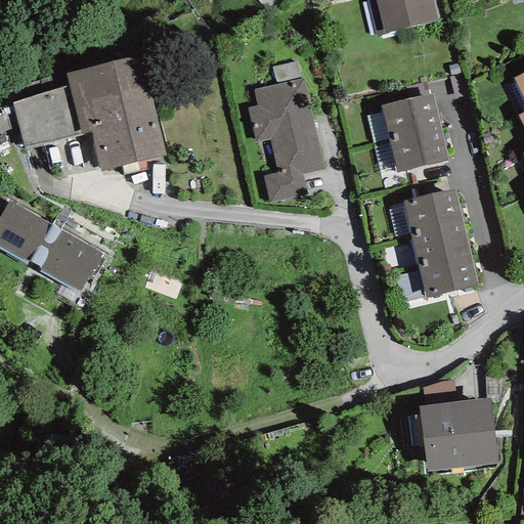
[(432,0),(376,0),(384,33),(437,20),(432,0)]
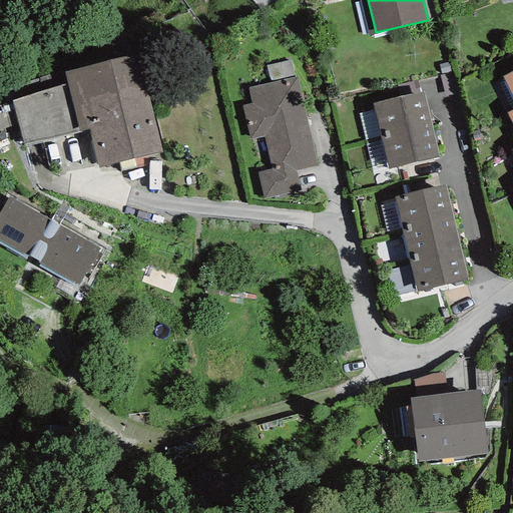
[(138,54),(64,72),(66,83),(79,132),(88,130),(98,167),(162,151),(138,54)]
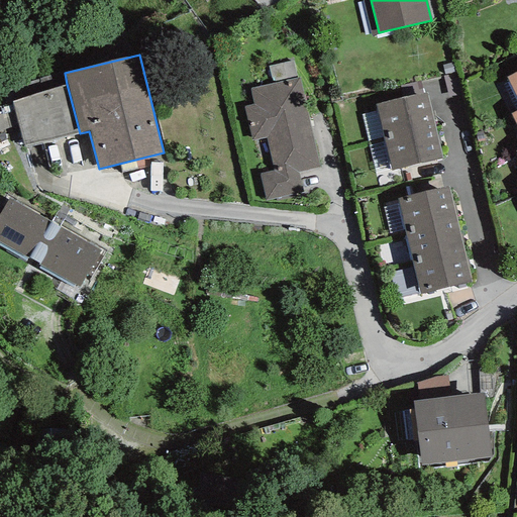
[(516,71),(506,77),(516,99),(516,71)]
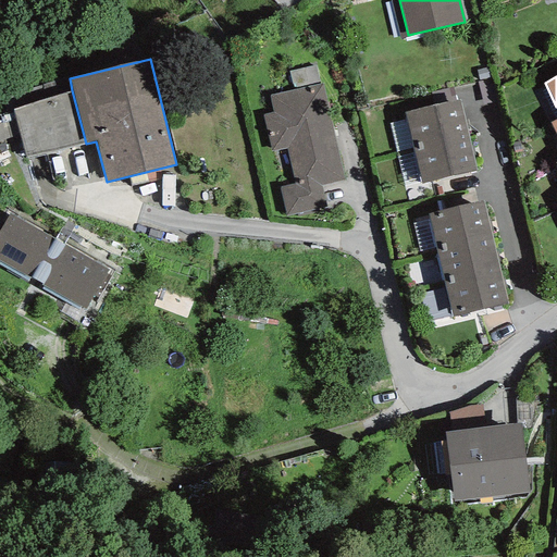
[(344,181),(322,84),(269,96),(273,113),(263,115),(271,152),(287,148),(295,184),(319,177),(321,185),(344,181)]
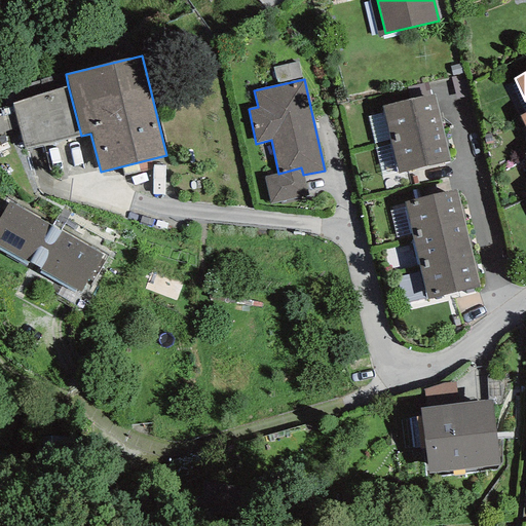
[(81,136),(68,85),(11,104),(24,148),(81,136)]
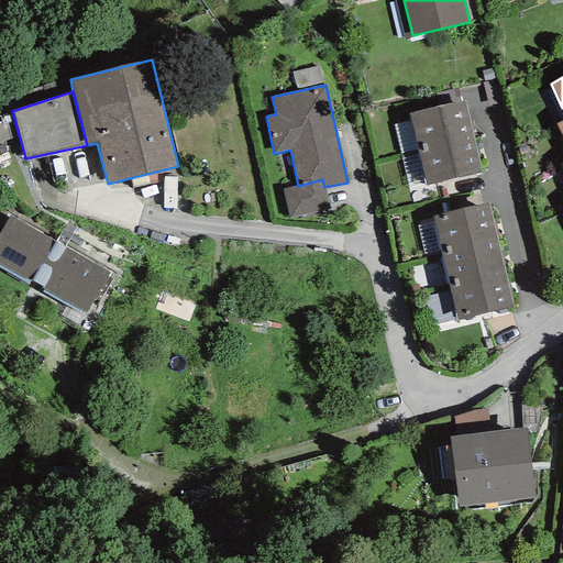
[(409,113),(417,148),(473,135),(465,100),(409,113)]
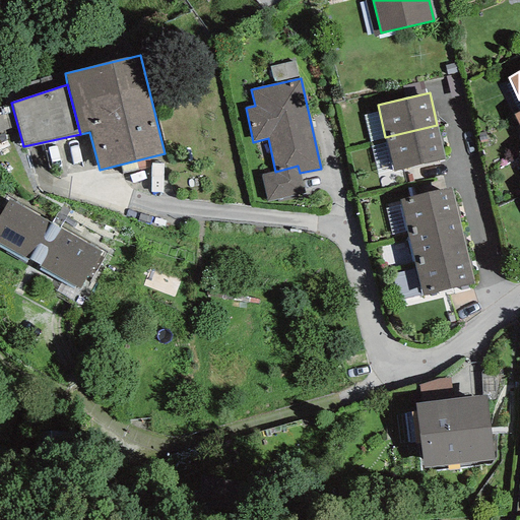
[(445,159),(437,125),(385,137),(393,172),(445,159)]
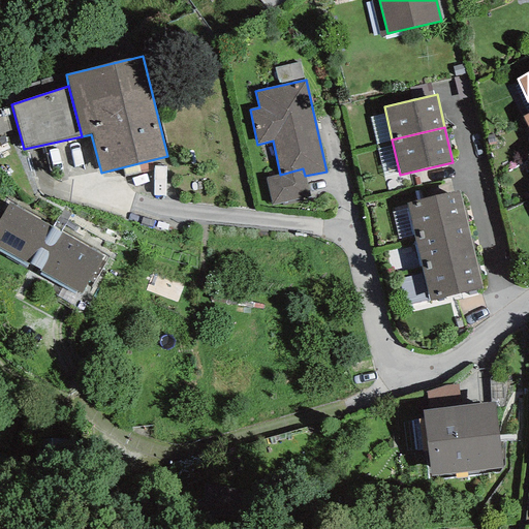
[(310,196),(305,176),(303,168),(280,175),(265,178),(272,206),(310,196)]
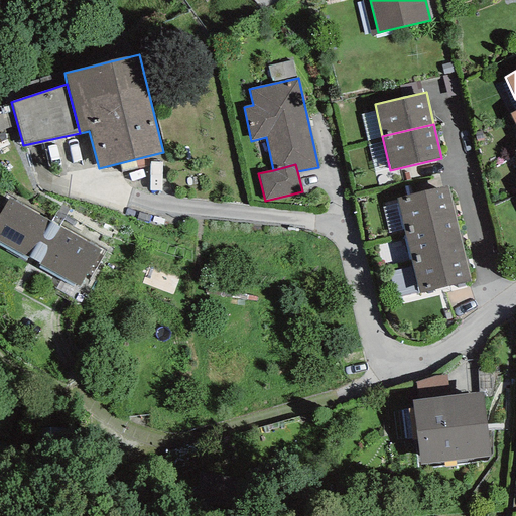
[(396,199),(404,233),(457,221),(447,185),(396,199)]
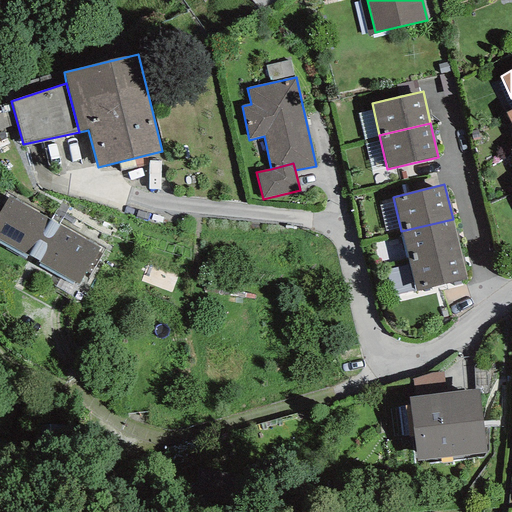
[(100,249),(9,196),(0,211),(0,239),(78,284),(86,270),(90,273),(101,254),(98,252),(100,249)]
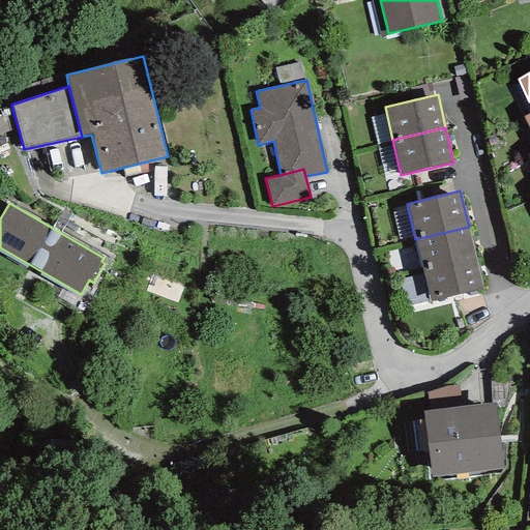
[(476,257),(469,227),(415,239),(422,269),(476,257)]
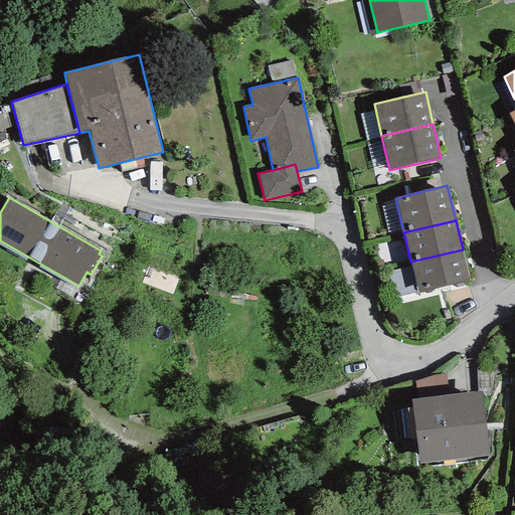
[(470,281),(463,249),(410,262),(417,294),(470,281)]
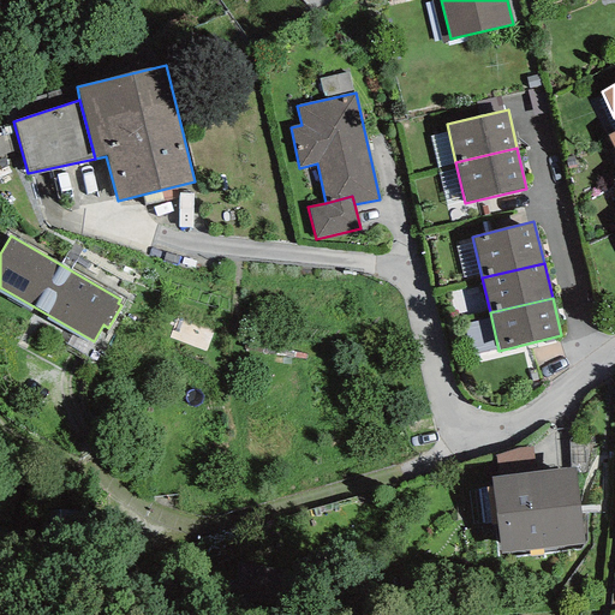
[(495,455),(497,477),(536,472),(531,447),(518,448),(495,455)]
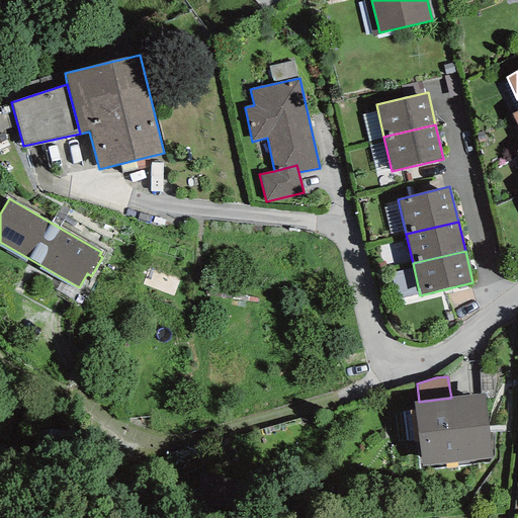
[(419,402),(414,403),(421,467),(492,458),(484,394),(451,398),(419,402)]
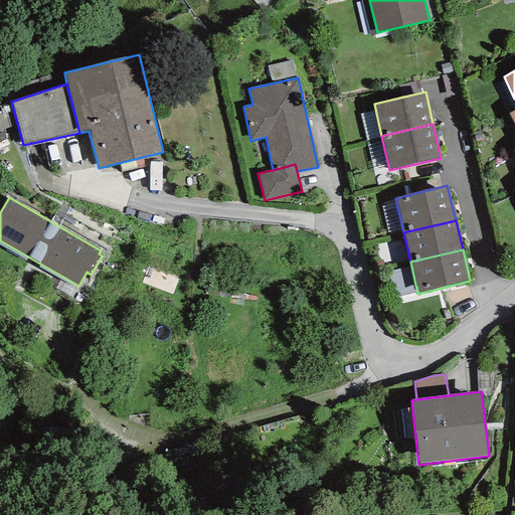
All buildings are outlined.
